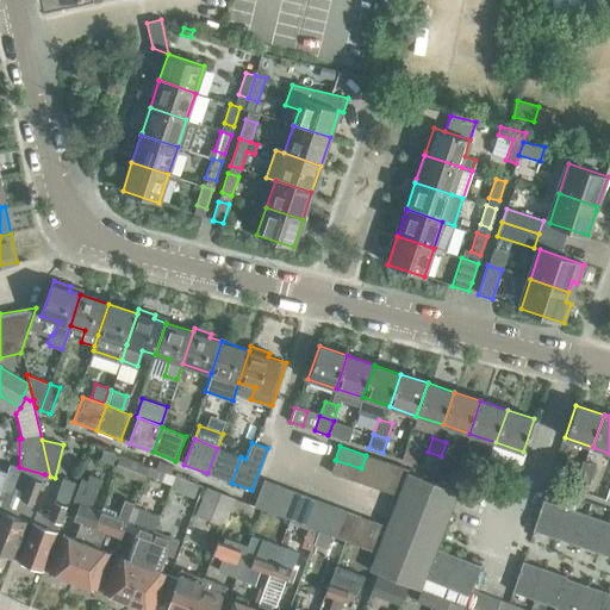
[(241,456),(217,448),(207,473),(231,483),(241,456)]
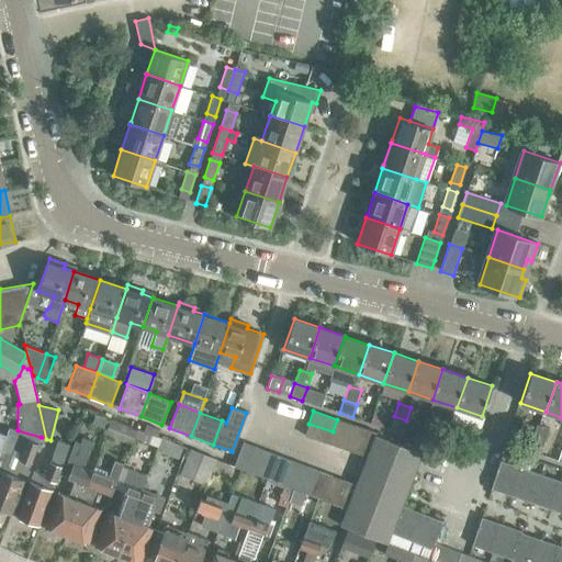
[(94,414),(91,424),(105,428),(109,419),(94,414)]
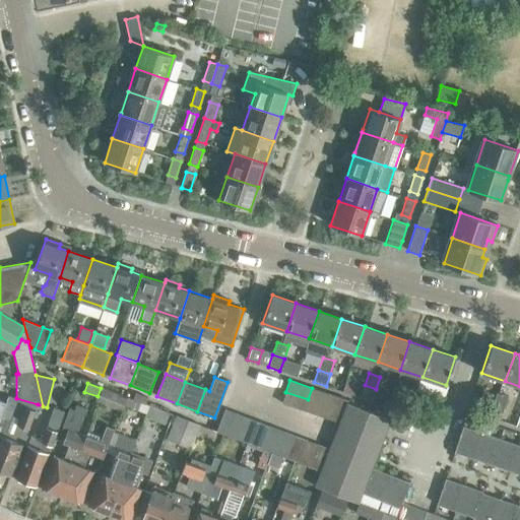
[(365,385),(360,398),(371,401),(376,389),(365,385)]
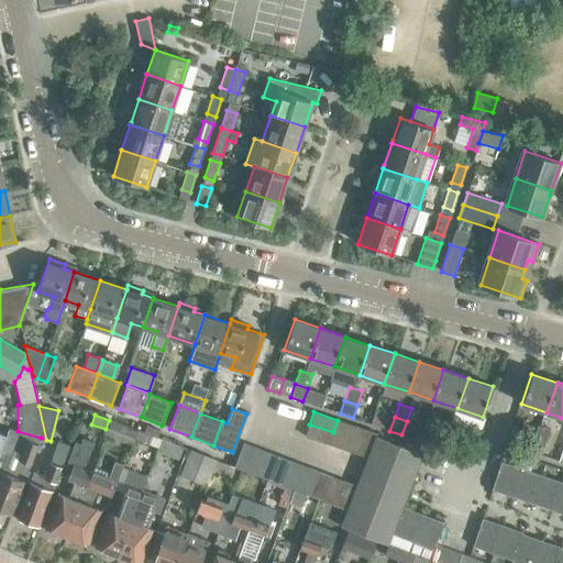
[(130,444),(135,430),(110,420),(105,434),(130,444)]
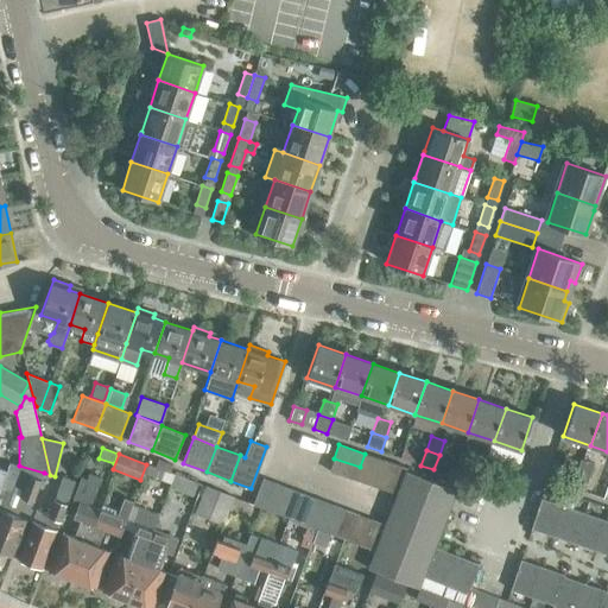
[(355,480),(369,485),(379,458),(365,454),(360,467),(355,480)]
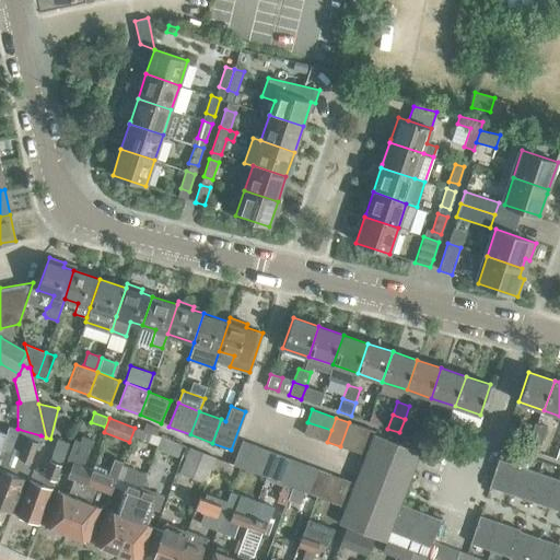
[(446,418),(442,431),(454,435),(458,422),(446,418)]
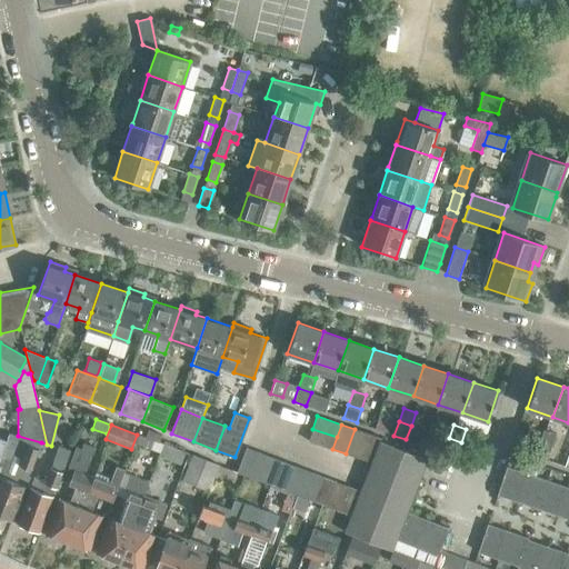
[(337,437),(312,429),(308,441),(332,449),(337,437)]
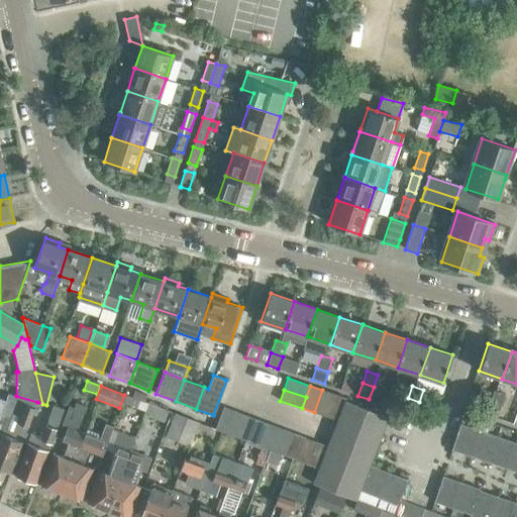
[(333,394),(322,390),(314,412),(326,416),(333,394)]
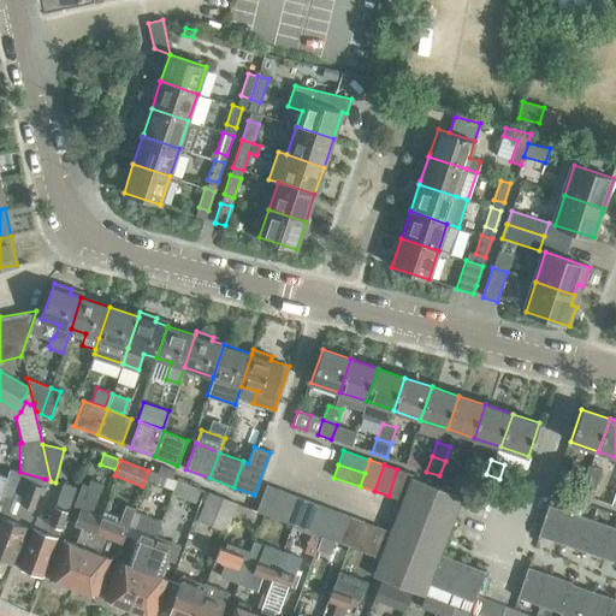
[(588,465),(584,479),(597,483),(602,468),(588,465)]
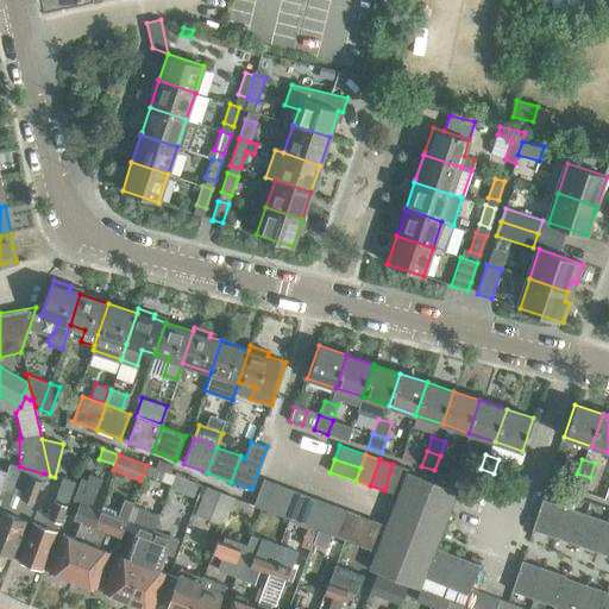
[(168,473),(171,465),(158,460),(155,468),(162,471),(168,473)]
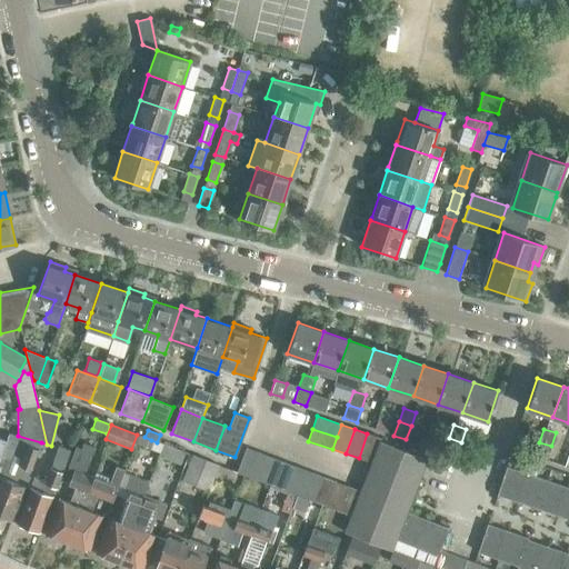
[(0,457),(0,475),(2,477),(13,480),(25,485),(41,442),(18,436),(9,433),(0,457)]
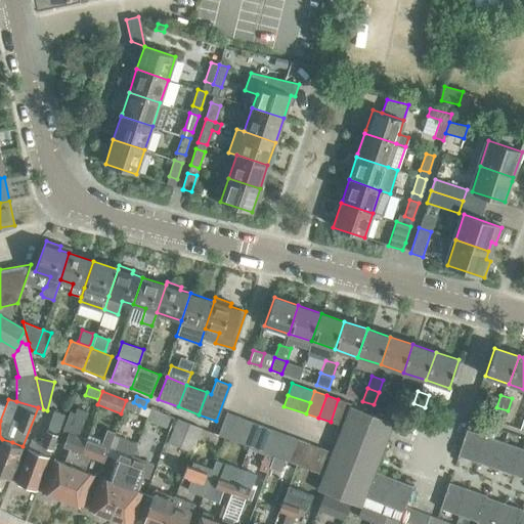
[(351,403),(338,399),(331,422),(342,426),(350,405),(351,403)]
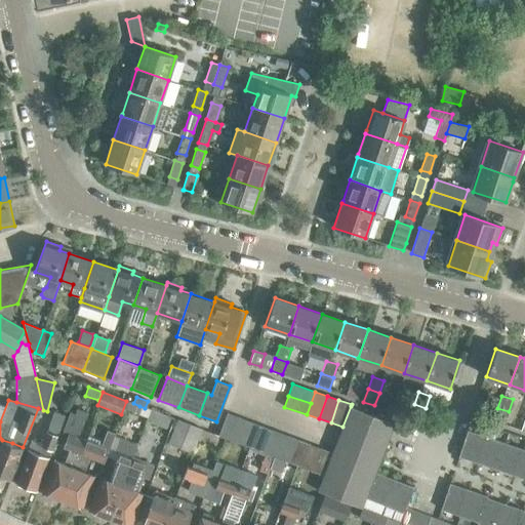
[(129,402),(124,414),(134,417),(139,406),(133,403),(129,402)]
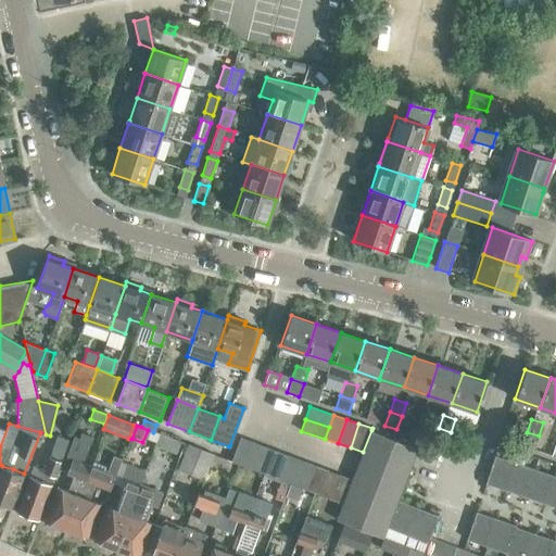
[(439,428),(434,441),(445,445),(451,432),(439,428)]
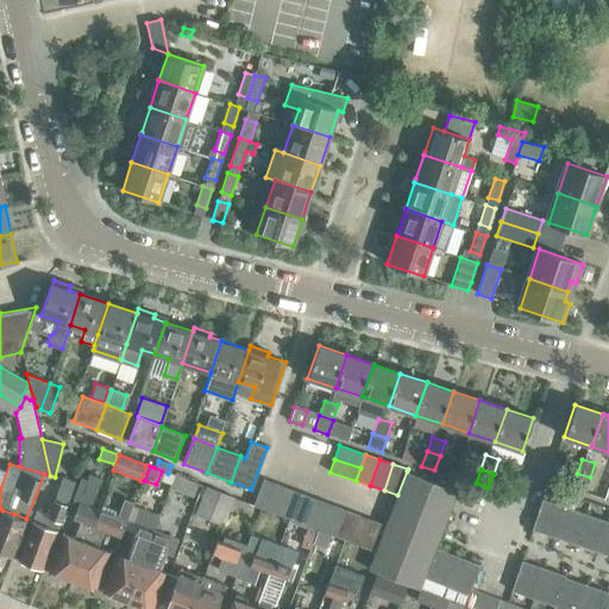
[(387,521),(388,521),(385,526),(376,552),(369,570),(419,589),(422,577),(434,547),(457,490),(407,471),(397,495),(395,503),(394,503),(387,521)]
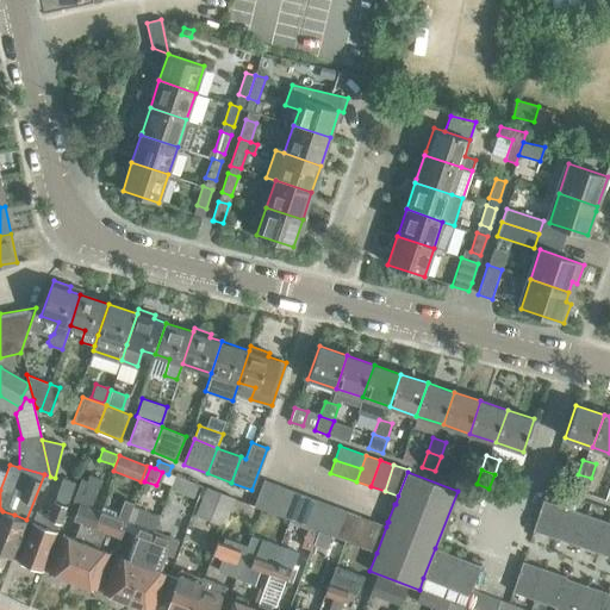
[(79,504),(92,509),(103,480),(89,474),(87,480),(81,479),(73,502),(79,504)]
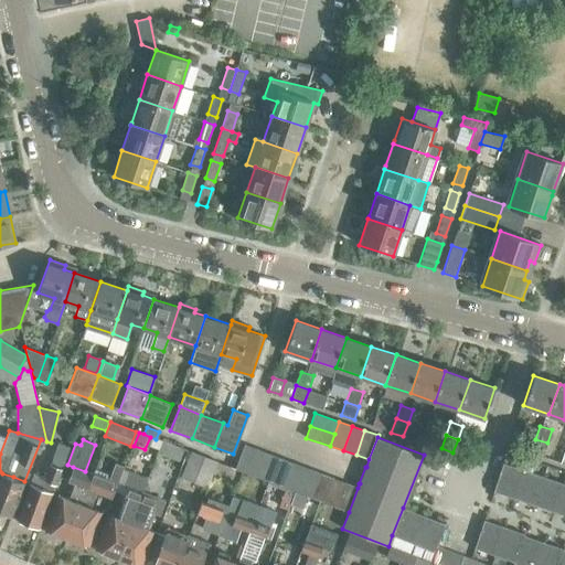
[(535,439),(531,452),(542,457),(547,443),(535,439)]
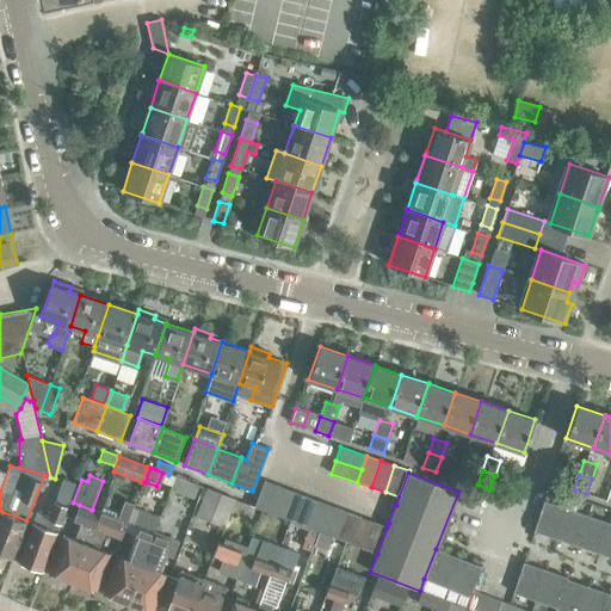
[(171,491),(193,499),(198,486),(176,477),(171,491)]
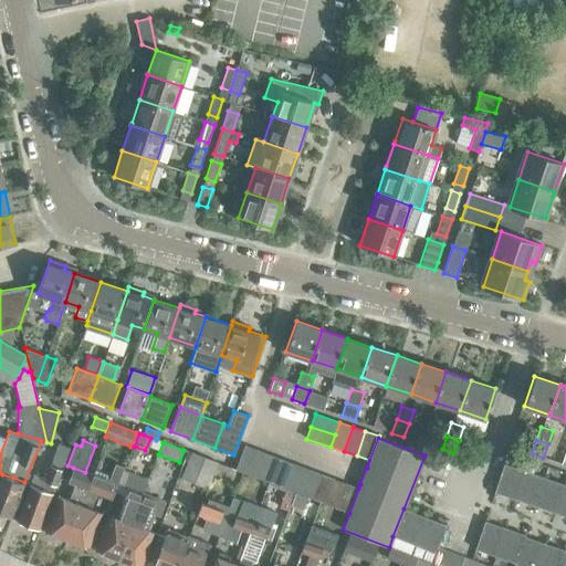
[(30,524),(40,528),(71,449),(59,444),(45,480),(33,475),(16,519),(20,521),(19,522),(30,526),(30,524)]
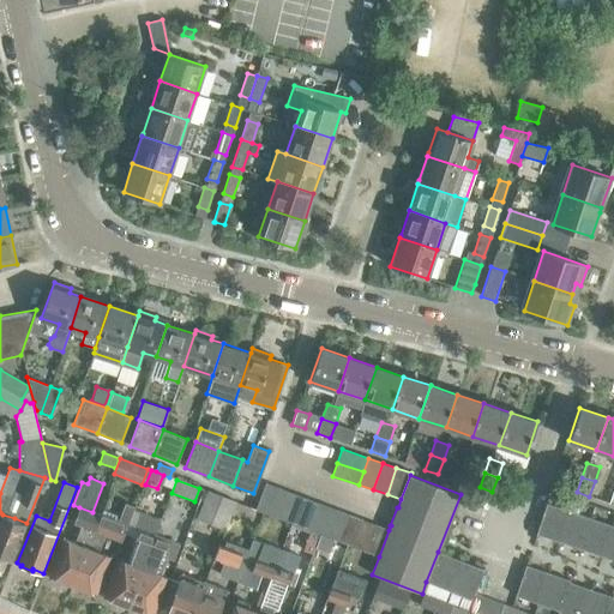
[(264,512),(269,515),(280,488),(265,482),(256,510),(264,512)]
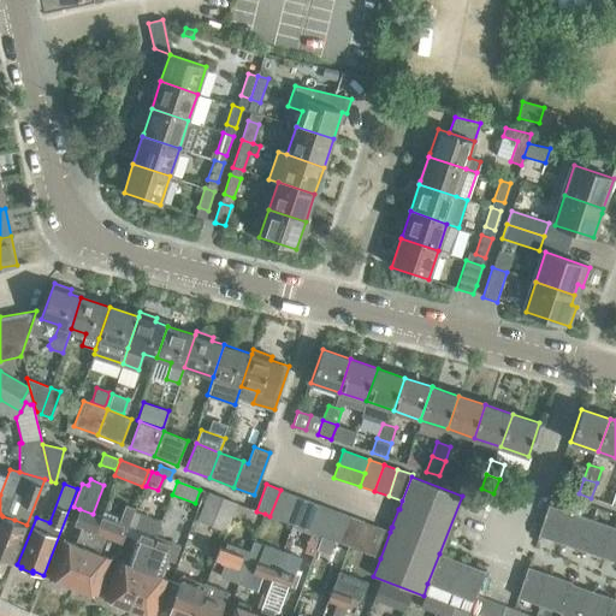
[(270,516),(284,521),(294,495),(280,490),(270,516)]
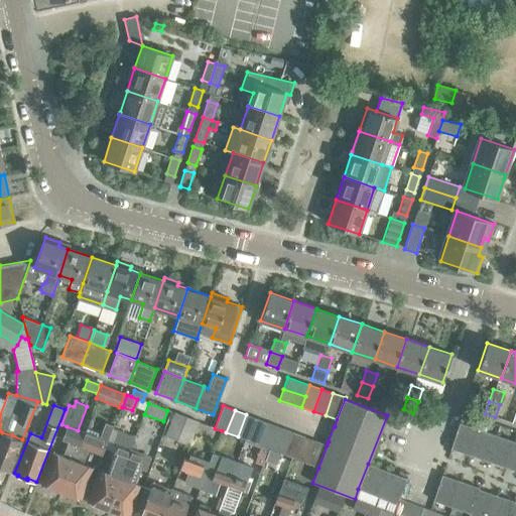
[(197,423),(173,414),(164,437),(187,446),(197,423)]
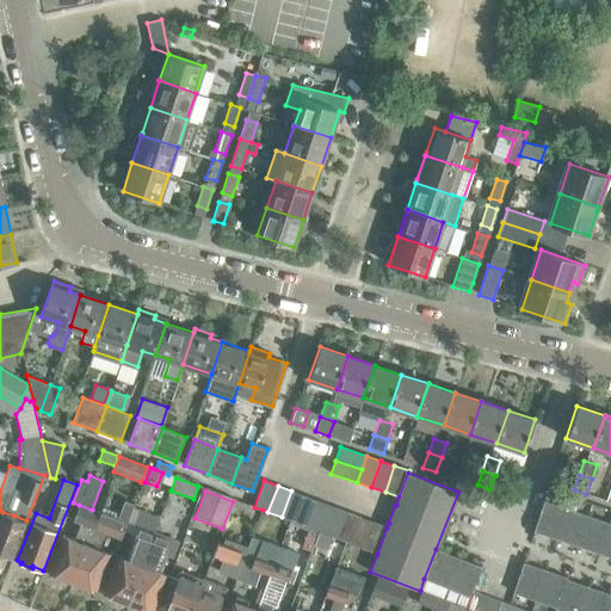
[(290,520),(295,523),(304,495),(291,491),(282,517),(290,520)]
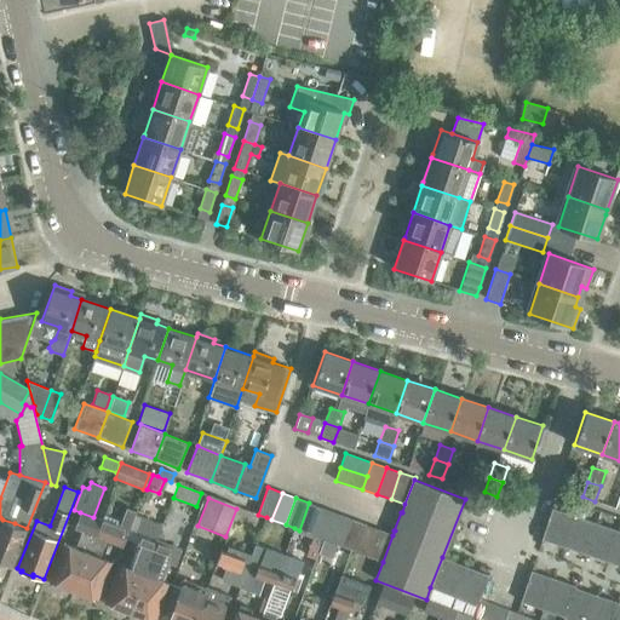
[(309,503),(299,530),(313,535),(314,535),(323,509),(309,503)]
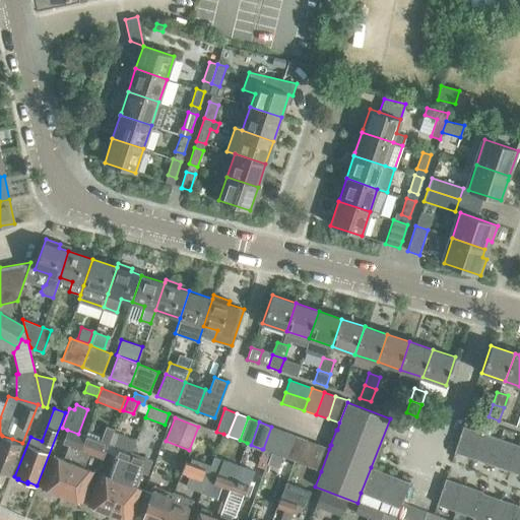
[(85,431),(83,436),(61,495),(67,497),(67,499),(79,504),(80,502),(81,503),(93,470),(83,467),(89,452),(103,458),(106,452),(113,431),(114,430),(105,426),(101,437),(85,431)]
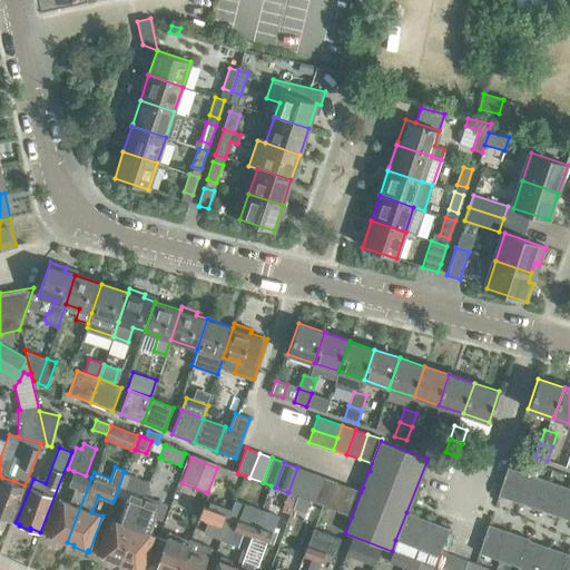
[(518,502),(528,474),(507,467),(498,495),(518,502)]
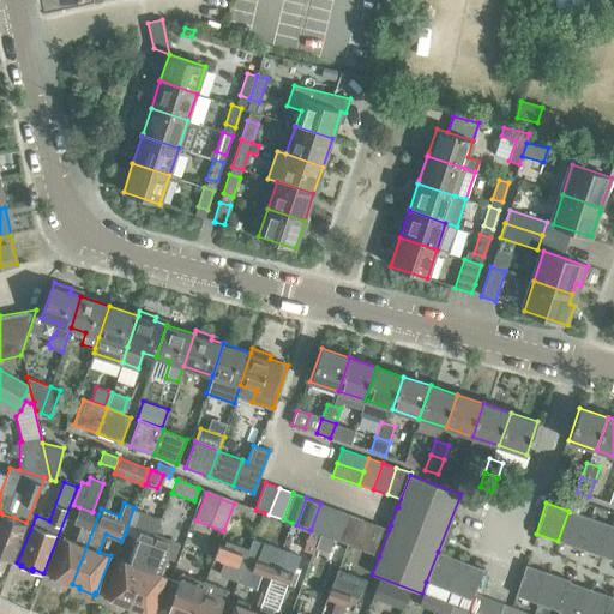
[(319,534),(324,535),(333,509),(320,504),(311,530),(319,534)]
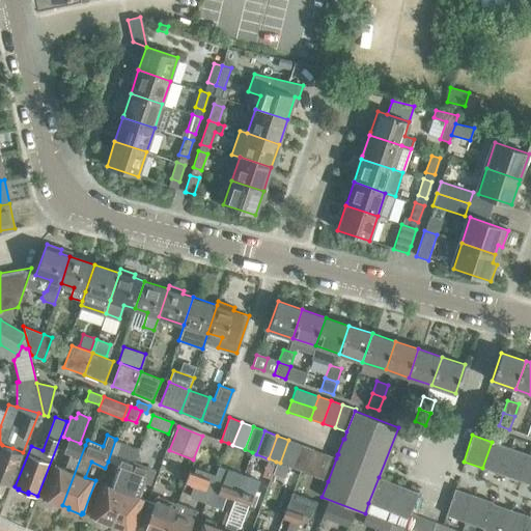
[(62,505),(85,445),(80,443),(68,439),(63,452),(70,454),(64,469),(54,465),(42,497),(44,498),(44,500),(55,504),(56,503),(62,505)]
